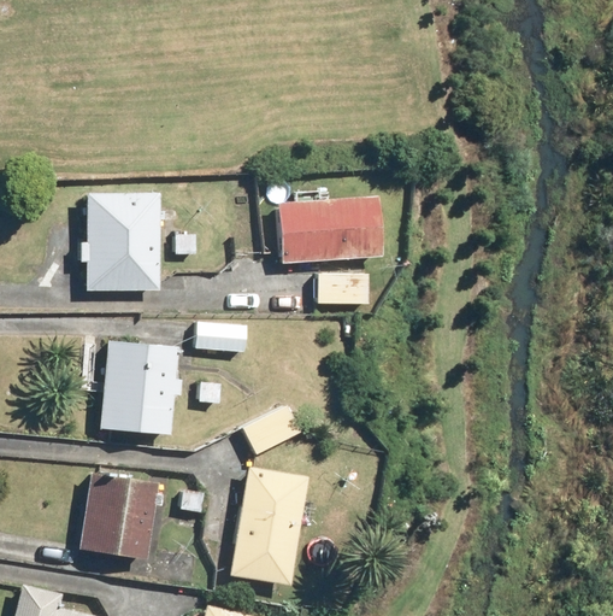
[(263,187),(230,188),(231,238),(264,236),(263,187)]
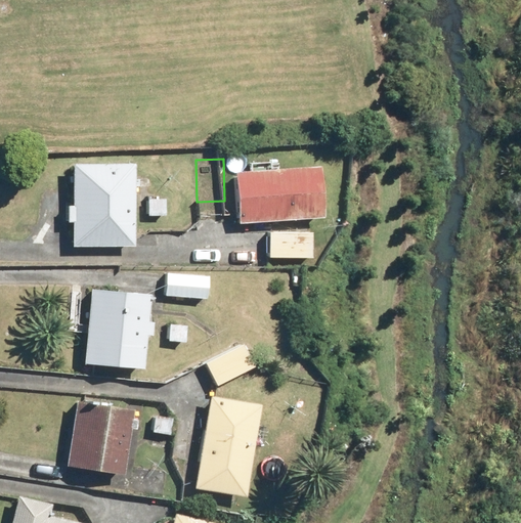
[(137,163),(76,161),(75,206),(68,205),(67,224),(74,224),(74,248),(134,250),(137,163)]
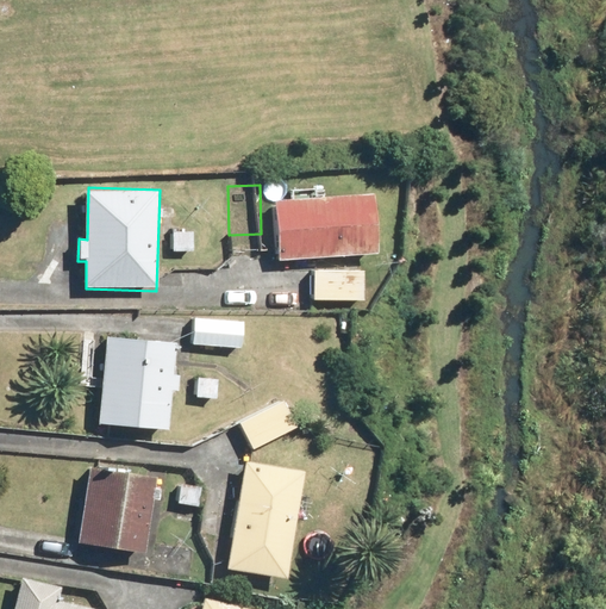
[(375,196),(274,202),(277,261),(379,254),(375,196)]
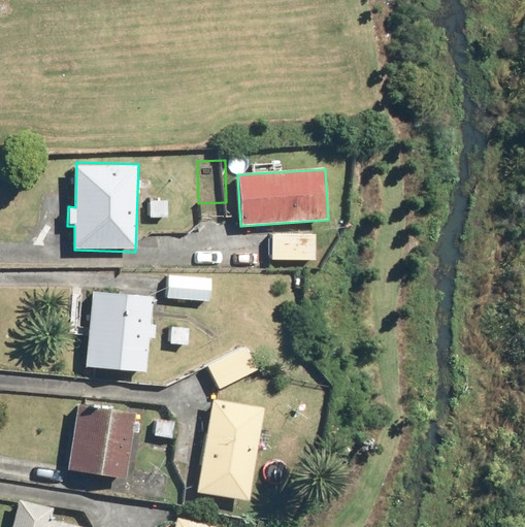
[(270,235),(269,259),(317,262),(318,237),(270,235)]
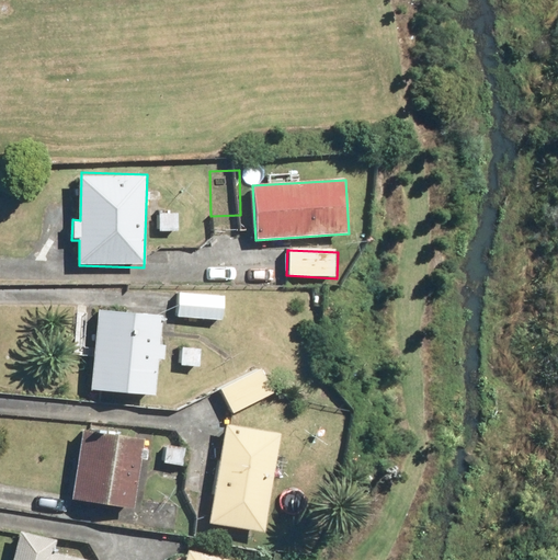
[(178,294),(177,318),(223,319),(224,295),(178,294)]
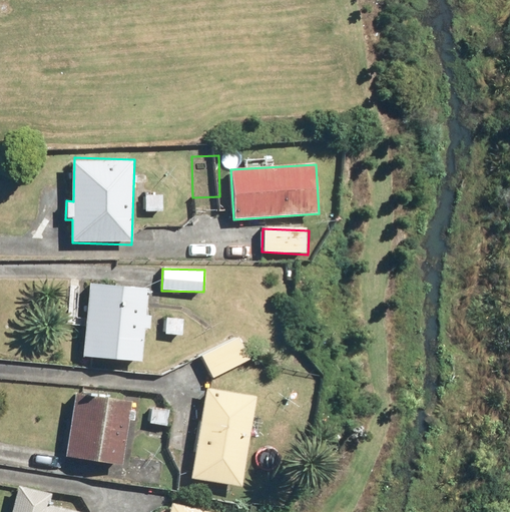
[(151,326),(152,318),(145,317),(147,288),(88,285),(84,357),(144,360),(145,326),(151,326)]
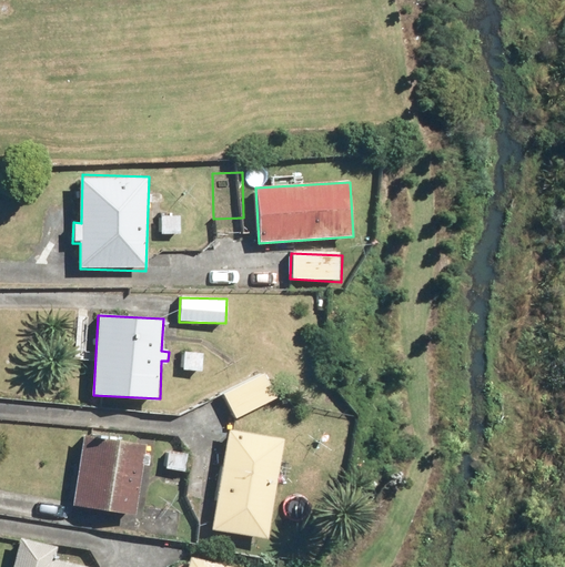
[(222,394),(233,418),(278,397),(265,373),(222,394)]
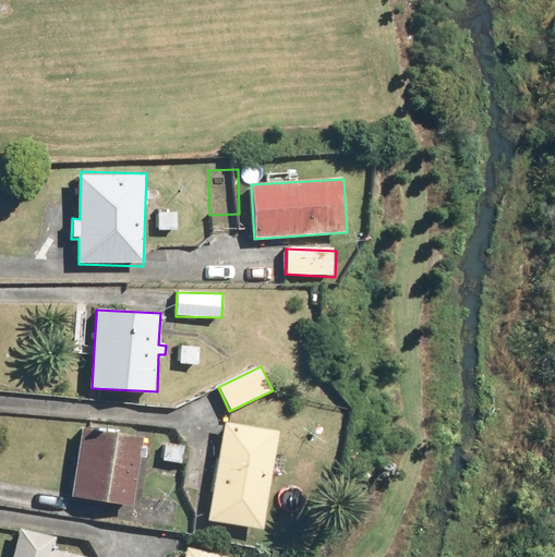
[(276,451),(279,431),(222,423),(209,520),(262,527),(269,474),(278,475),(281,452),(276,451)]
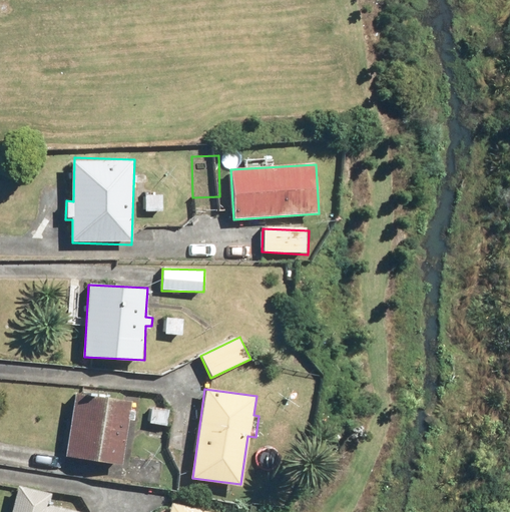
[(130,401),(75,394),(67,457),(122,464),(130,401)]
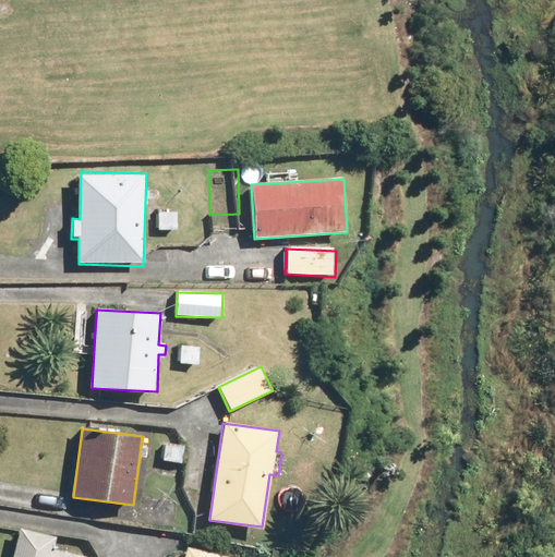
[(55,548),(57,535),(20,527),(12,556),(86,556),(55,548)]
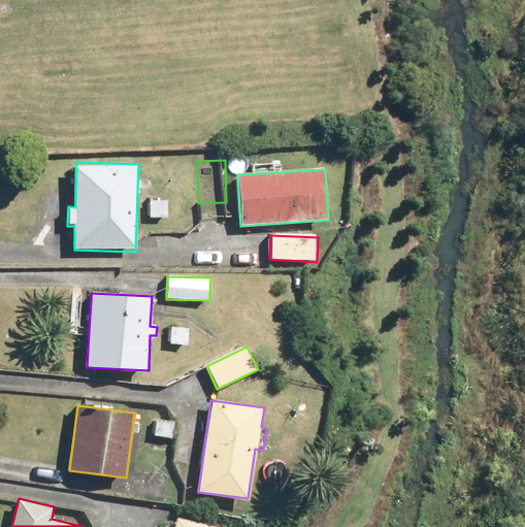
[(224,526),(177,516),(174,526),(224,526)]
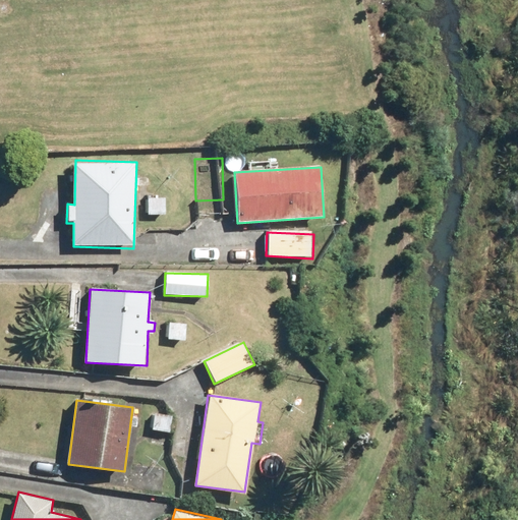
All buildings are outlined.
